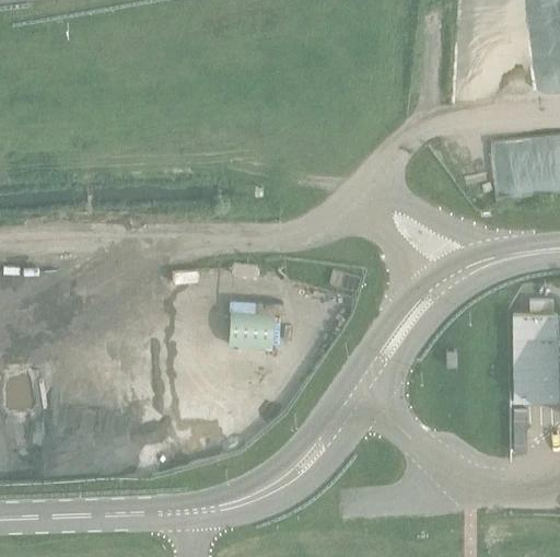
[(259,264),(234,262),(232,275),(258,277),(259,264)]
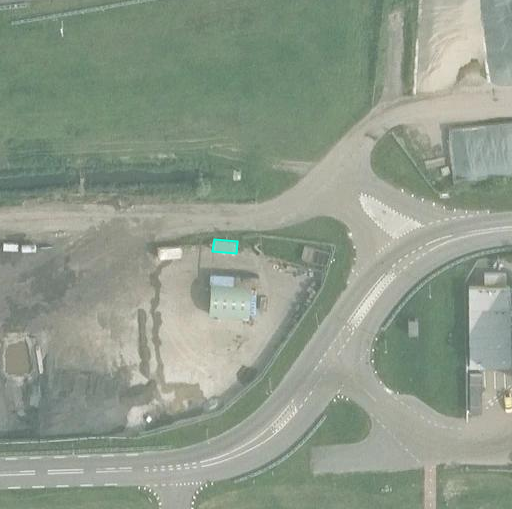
[(182,245),(159,246),(159,259),(182,258),(182,245)]
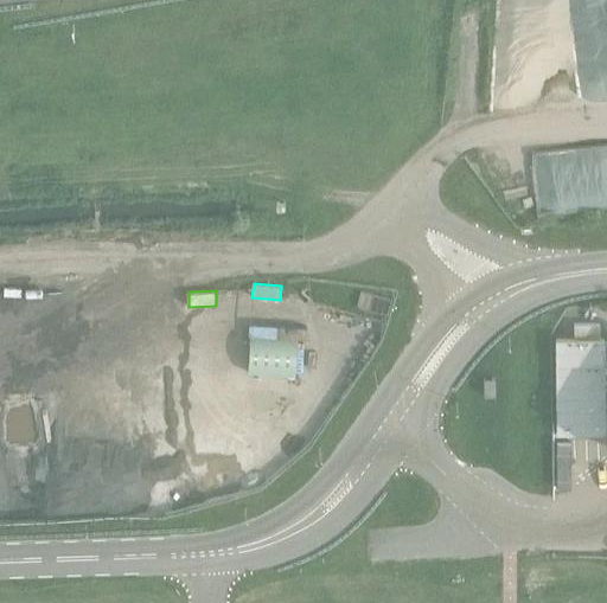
[(299,338),(249,333),(246,376),(295,380),(299,338)]
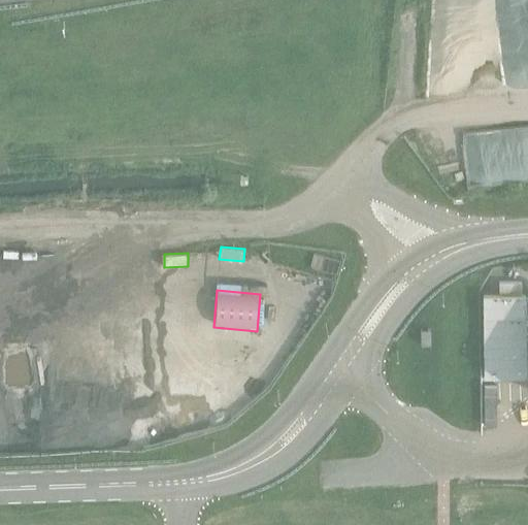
[(526,381),(525,297),(483,297),(484,381),(526,381)]
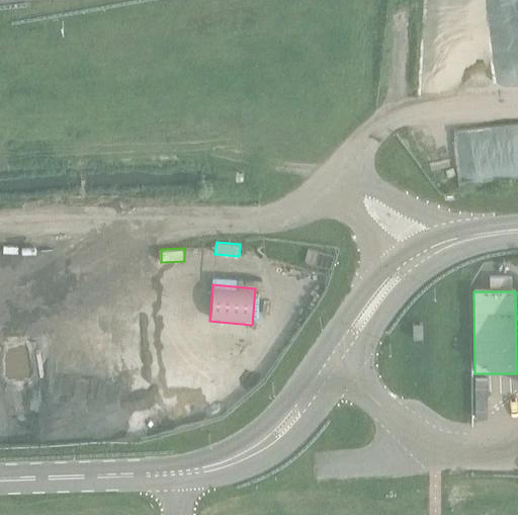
[(422,341),(422,326),(413,327),(413,341),(422,341)]
